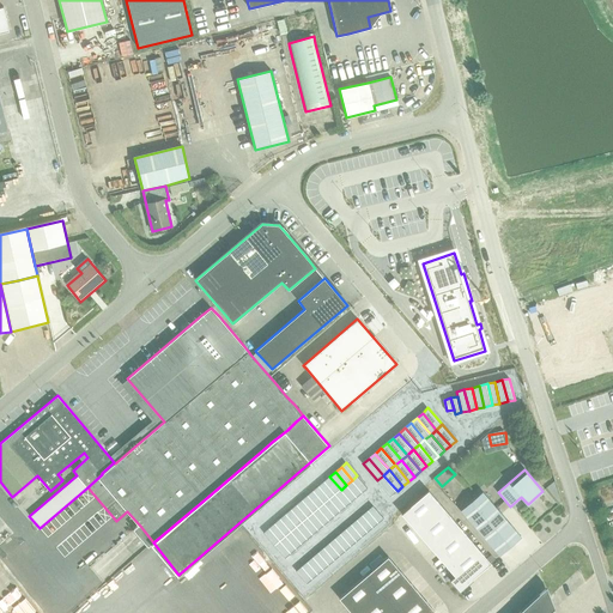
[(357,475),(352,480),(363,492),(368,489),(357,475)]
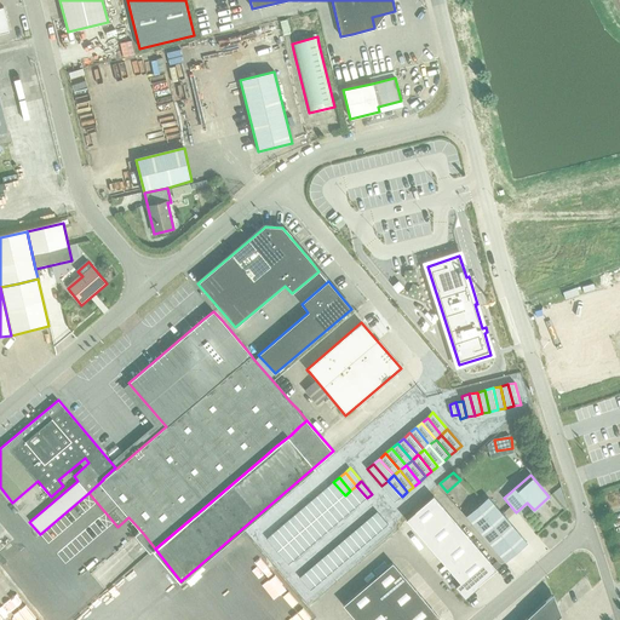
[(388,481),(382,486),(396,503),(402,497),(388,481)]
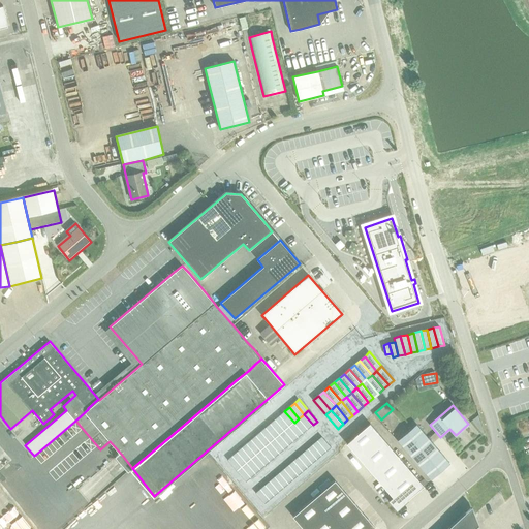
[(284,411),(280,415),(289,426),(294,423),(284,411)]
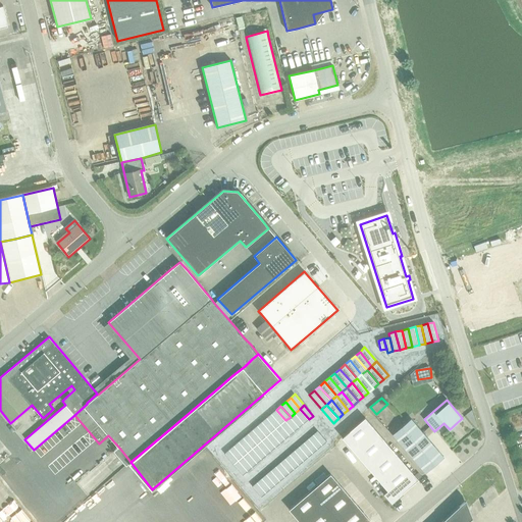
[(300,409),(295,413),(304,423),(309,419),(300,409)]
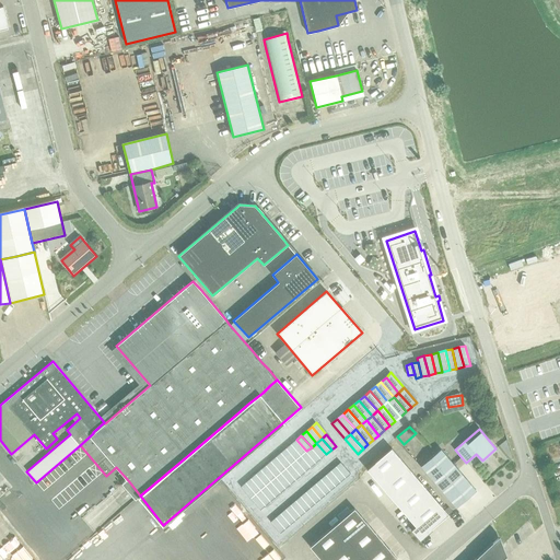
[(296,440),(291,444),(301,455),(306,451),(296,440)]
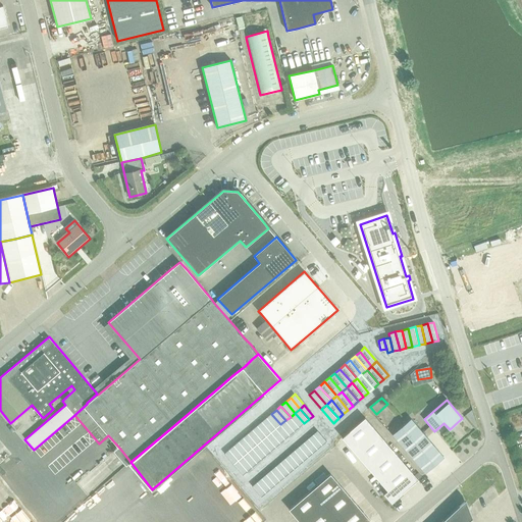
[(295,413),(291,417),(300,427),(304,423),(295,413)]
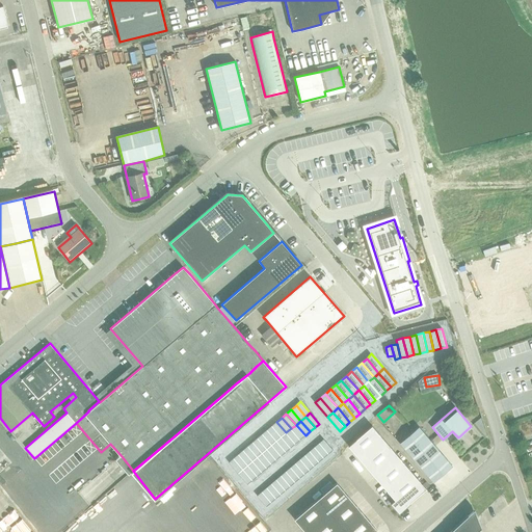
[(276,422),(272,426),(282,436),(286,432),(276,422)]
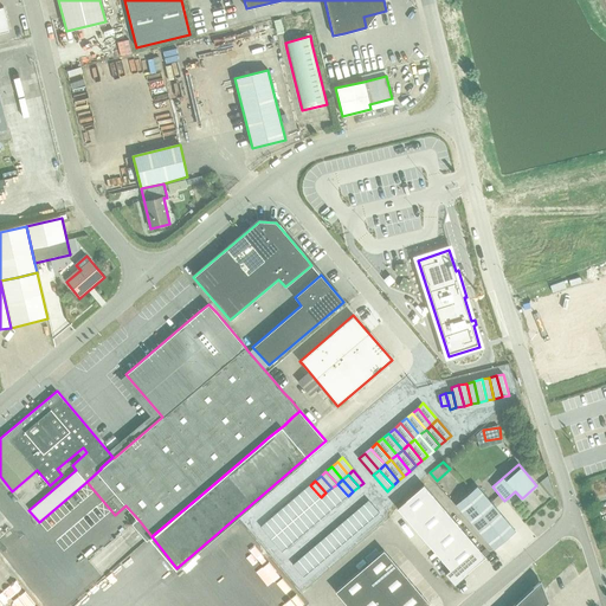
[(337,484),(331,488),(342,501),(348,496),(337,484)]
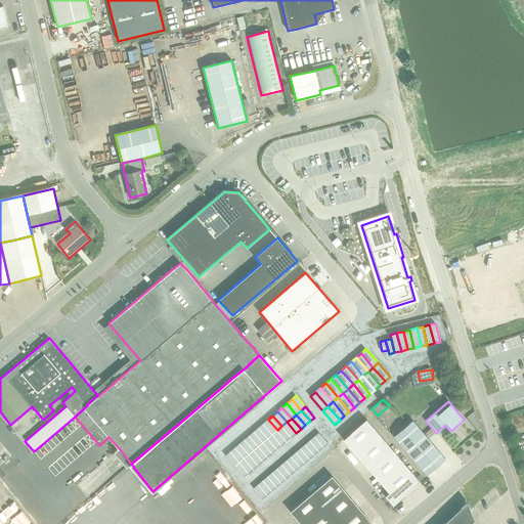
[(268,420),(263,423),(272,434),(277,430),(268,420)]
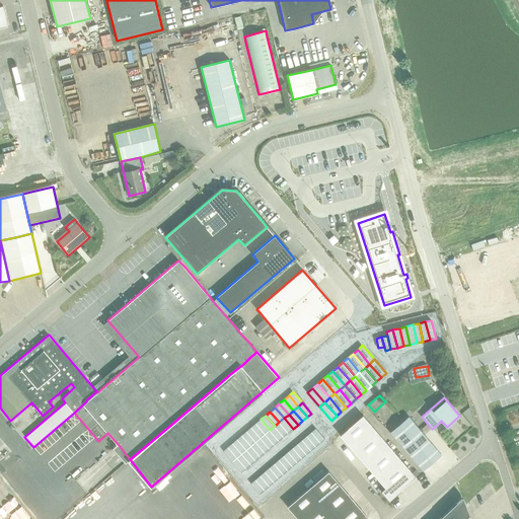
[(348,428),(340,435),(341,436),(353,450),(376,431),(363,416),(348,429),(348,428)]
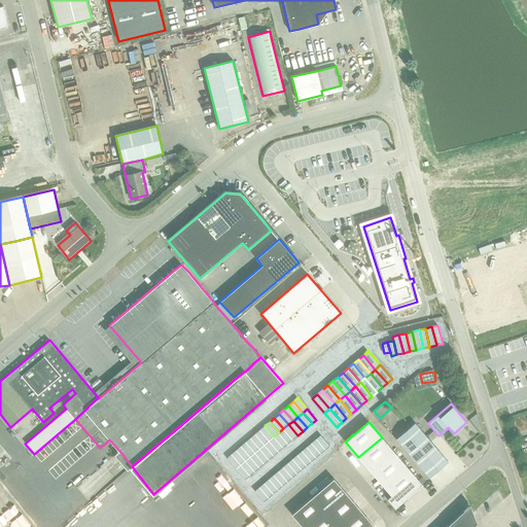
[(448,462),(415,423),(396,438),(429,478),(448,462)]
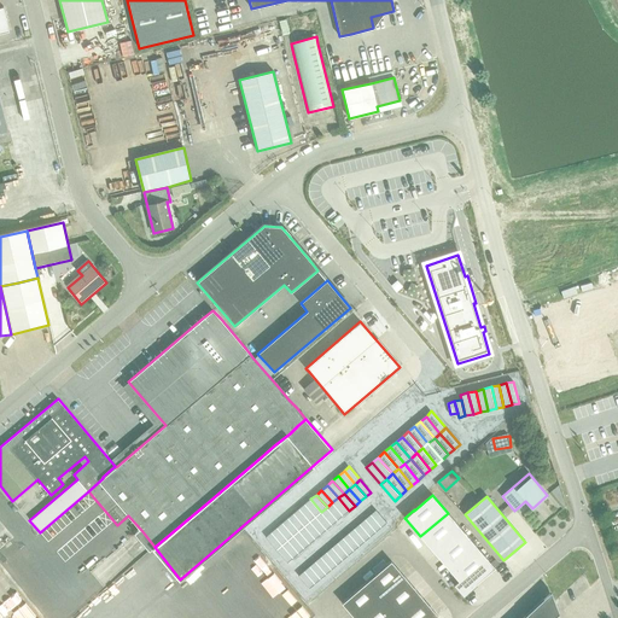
[(338,497),(332,502),(343,516),(349,511),(338,497)]
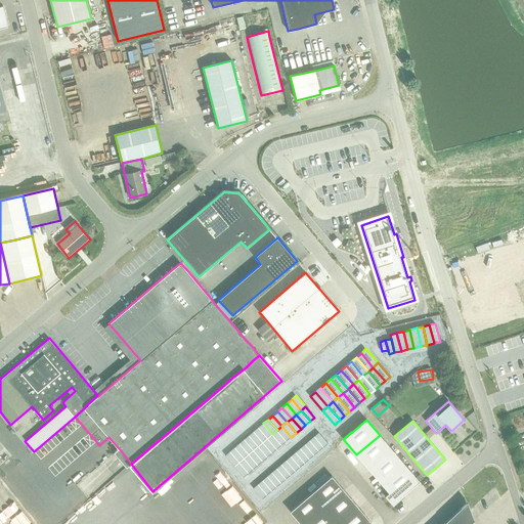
[(263,423),(259,427),(268,438),(272,434),(263,423)]
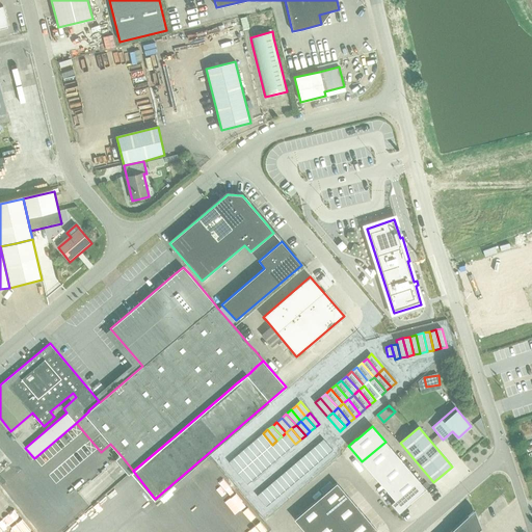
[(286,432),(282,436),(291,448),(295,444),(286,432)]
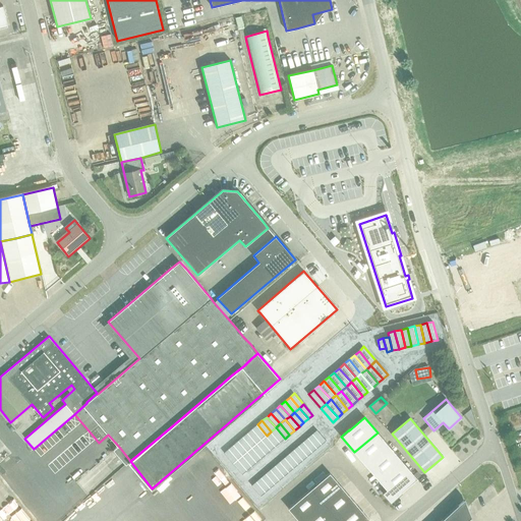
[(257,424),(252,428),(262,440),(267,436),(257,424)]
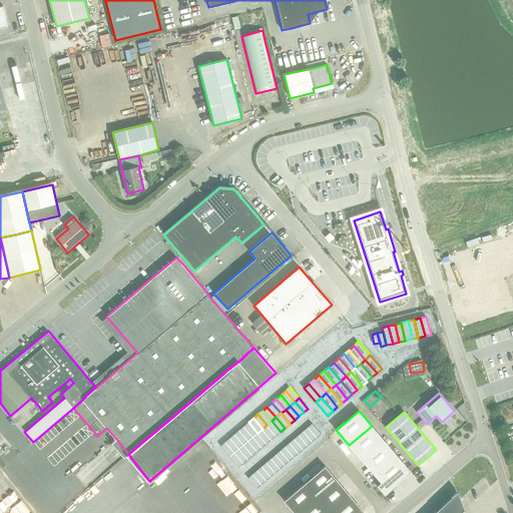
[(272,421),(267,425),(276,436),(281,432),(272,421)]
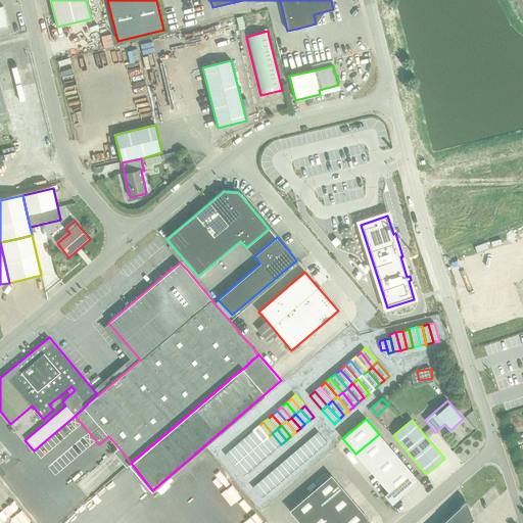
[(253,430),(248,434),(257,445),(263,441),(253,430)]
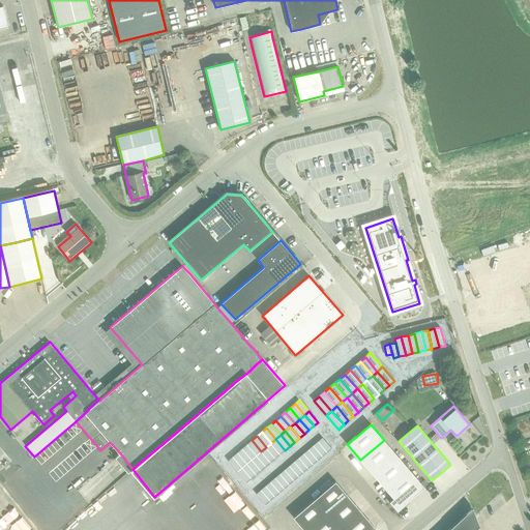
[(323,437),(318,441),(328,452),(332,448),(323,437)]
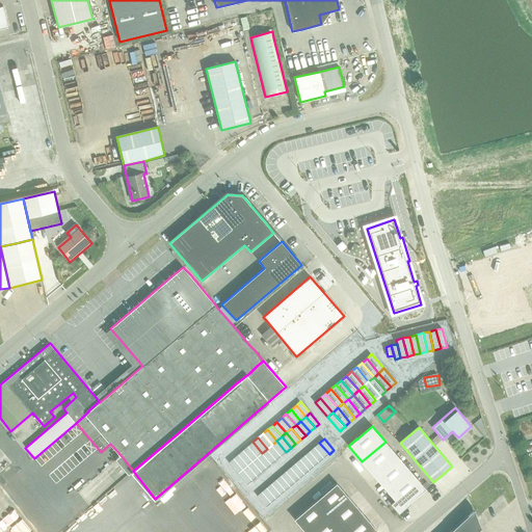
[(276,441),(272,445),(282,456),(286,452),(276,441)]
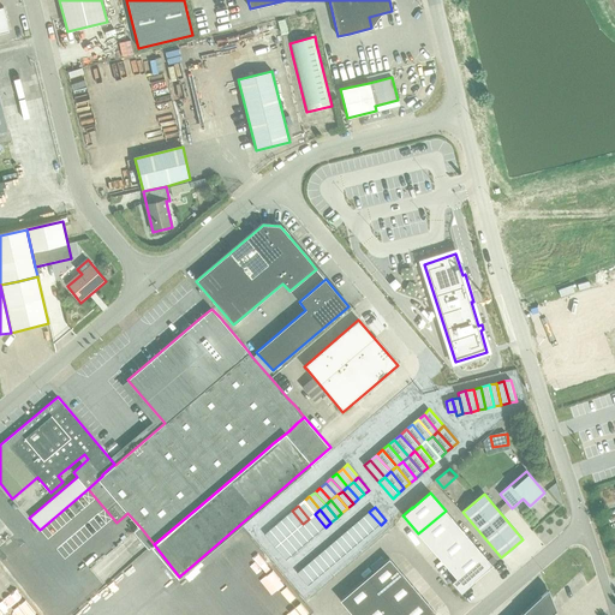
[(292,511),(287,515),(298,529),(303,524),(292,511)]
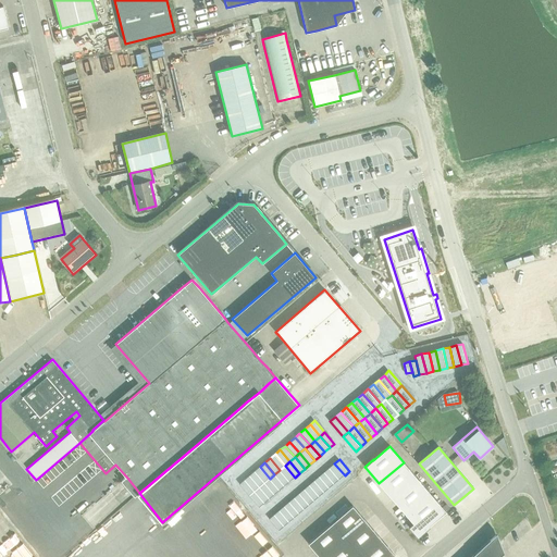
[(404,462),(379,483),(393,499),(418,479),(404,462)]
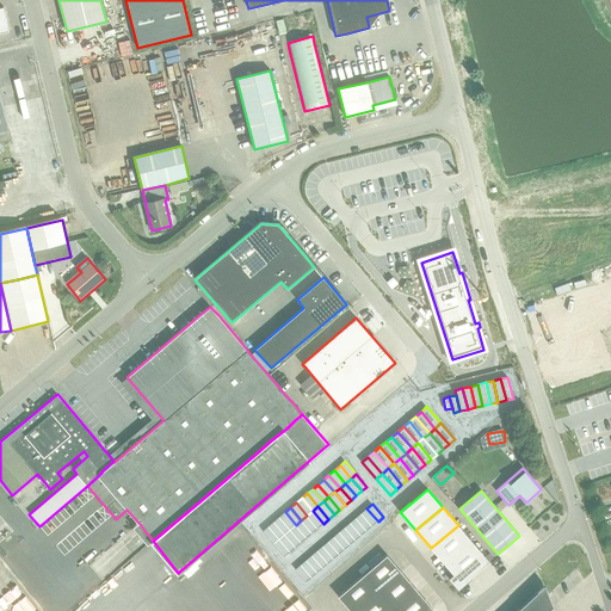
[(366,508),(362,513),(372,526),(378,522),(366,508)]
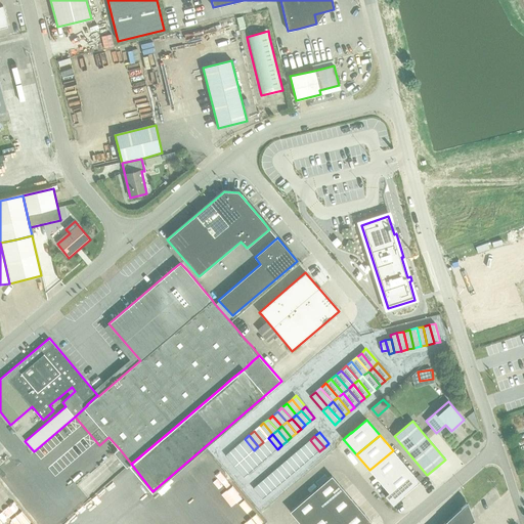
[(268,438),(263,442),(272,453),(277,449),(268,438)]
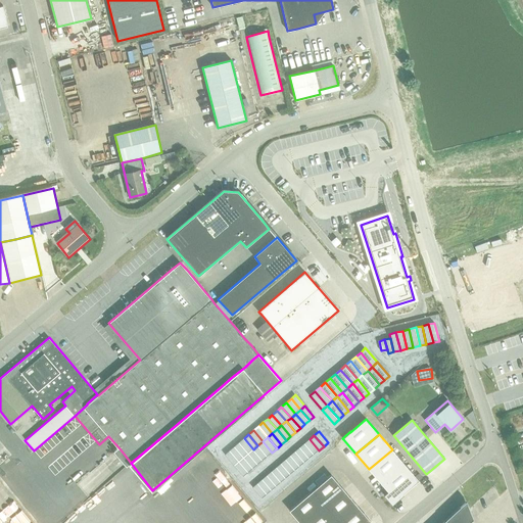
[(244,438),(239,442),(248,454),(253,449),(244,438)]
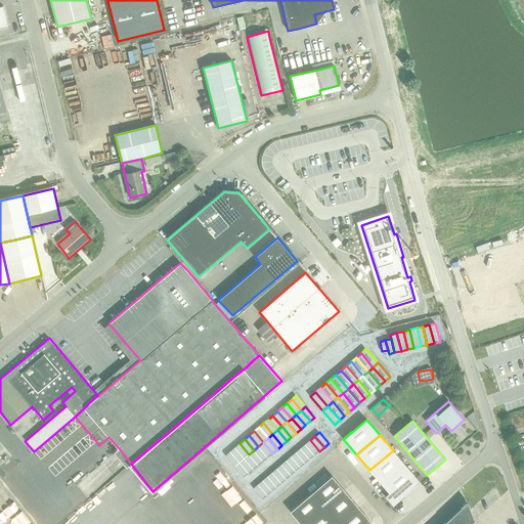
[(310,440),(305,444),(314,455),(319,451),(310,440)]
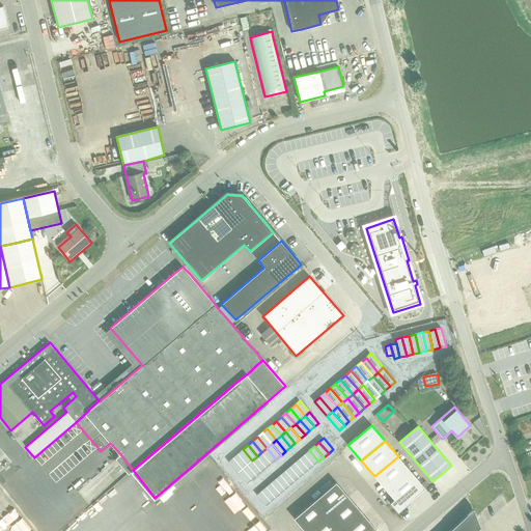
[(49,447),(45,452),(51,457),(55,452),(49,447)]
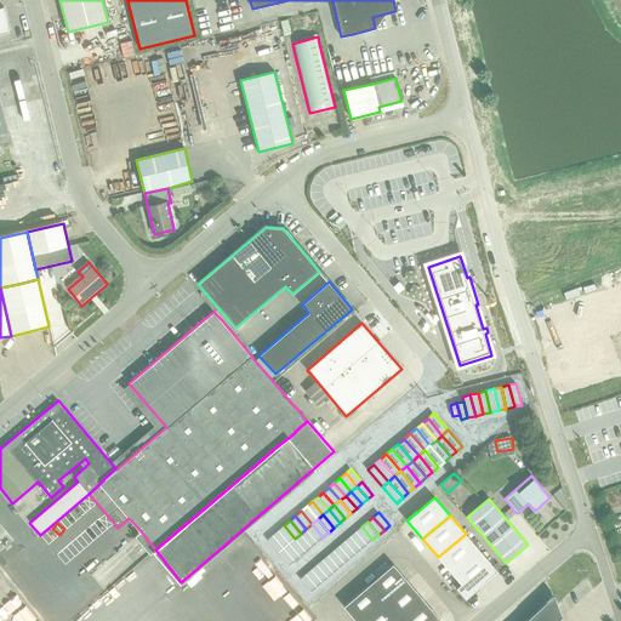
[(312,524),(306,529),(317,541),(323,537),(312,524)]
